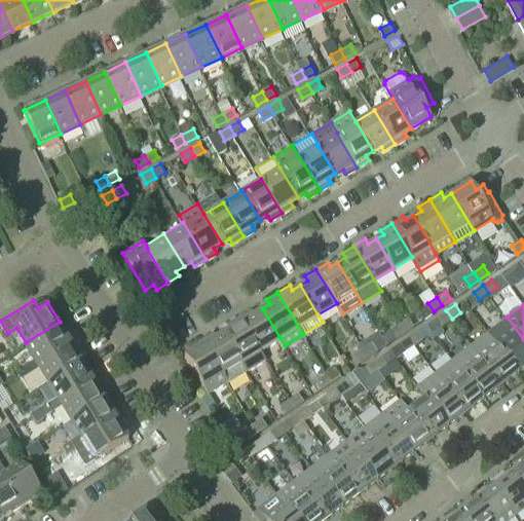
[(279,337),(262,308),(254,312),(252,308),(239,315),(261,349),(279,337)]
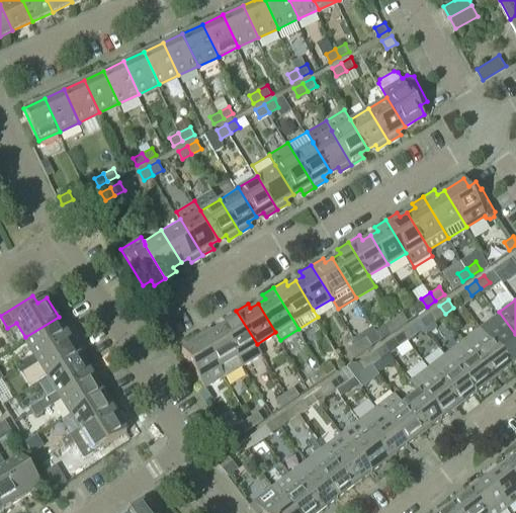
[(445,314),(439,306),(430,312),(435,320),(445,314)]
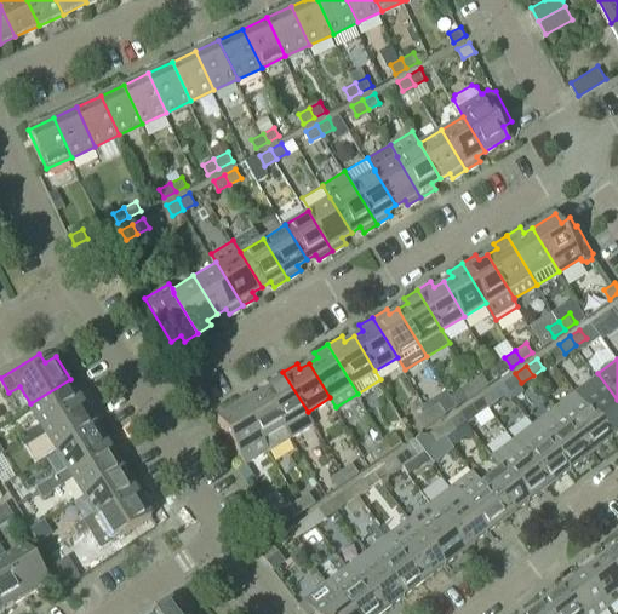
[(308,412),(282,372),(269,379),(273,385),(264,390),(291,434),(313,420),(308,412)]
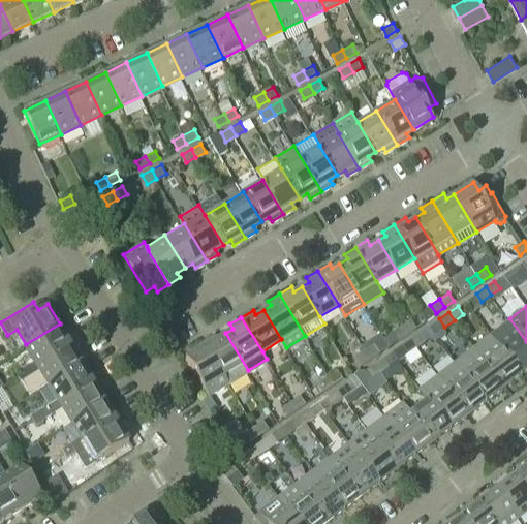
[(416,326),(411,317),(402,324),(408,332),(416,326)]
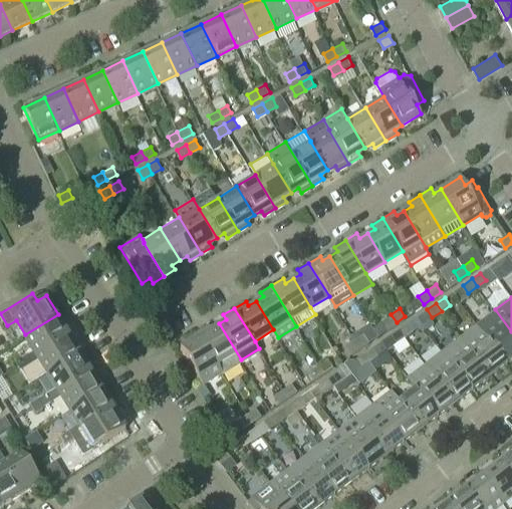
[(427,309),(418,315),(426,327),(435,321),(432,317),(427,309)]
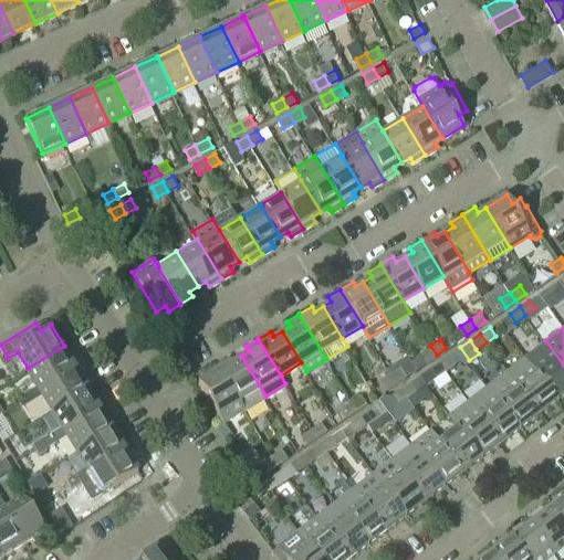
[(563,365),(545,340),(526,355),(559,397),(563,392),(563,365)]
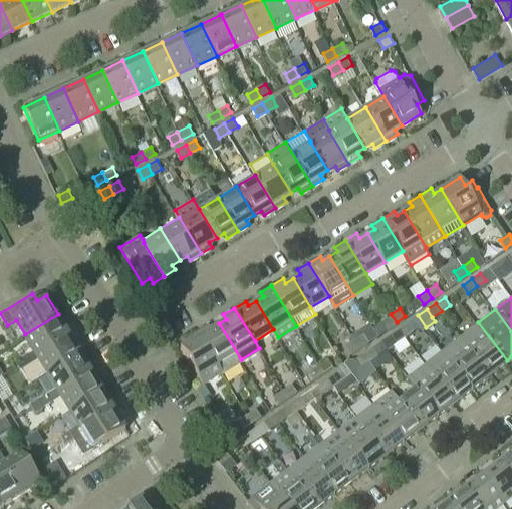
[(36,352),(69,332),(58,314),(25,334),(34,349),(36,352)]
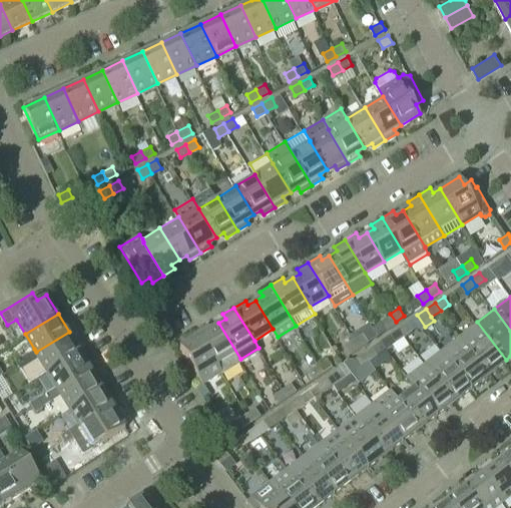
[(396,322),(390,314),(381,320),(387,328),(396,322)]
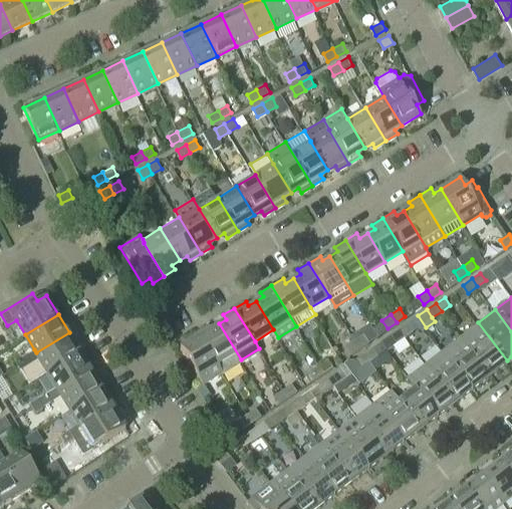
[(414,329),(409,321),(400,327),(406,335),(414,329)]
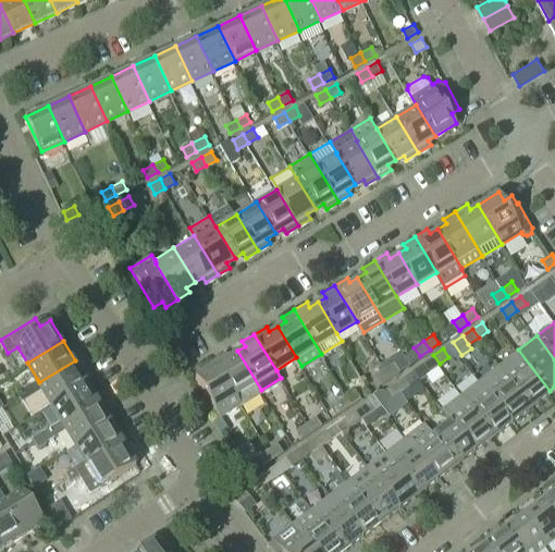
[(550,391),(518,350),(498,365),(531,406),(550,391)]
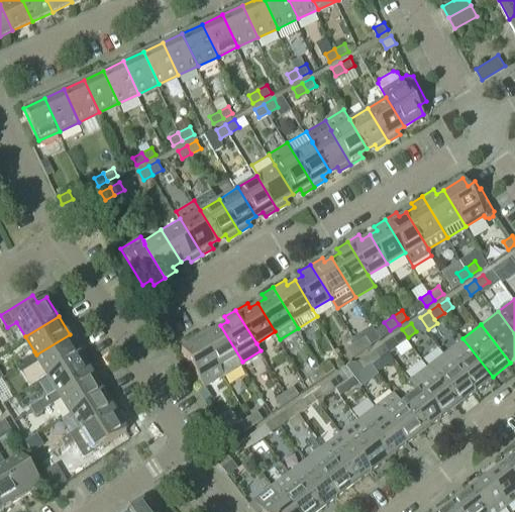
[(242,362),(220,325),(212,330),(210,325),(199,332),(223,374),(242,362)]
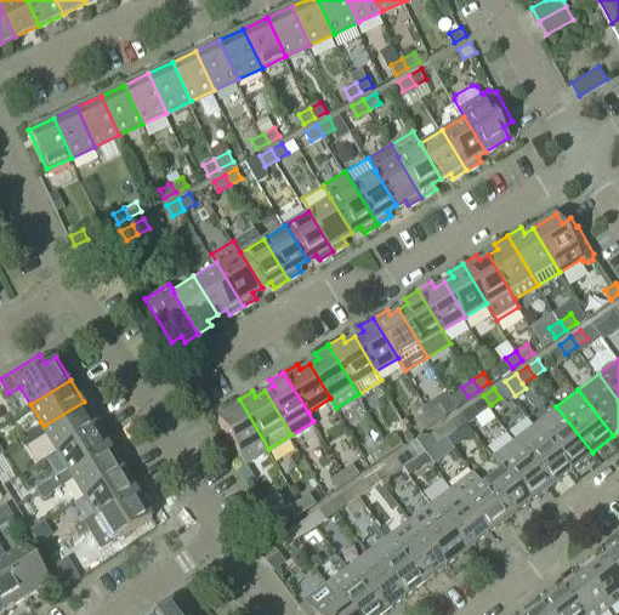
[(480,413),(490,405),(483,396),(472,403),(480,413)]
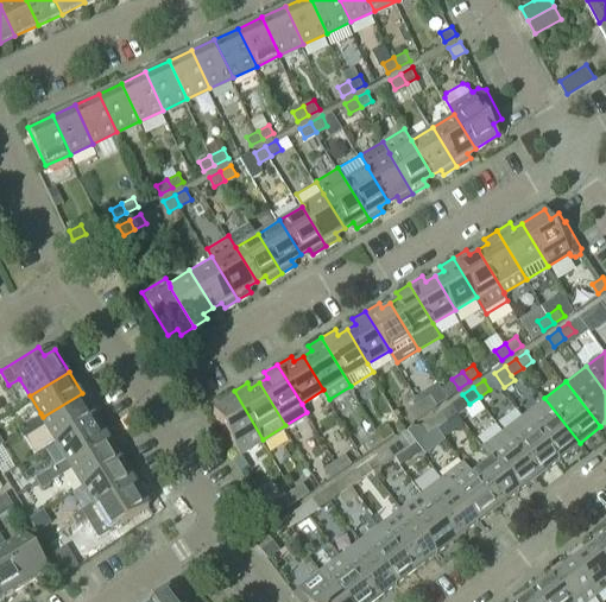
[(263,439),(234,391),(220,399),(223,404),(214,410),(240,452),(263,439)]
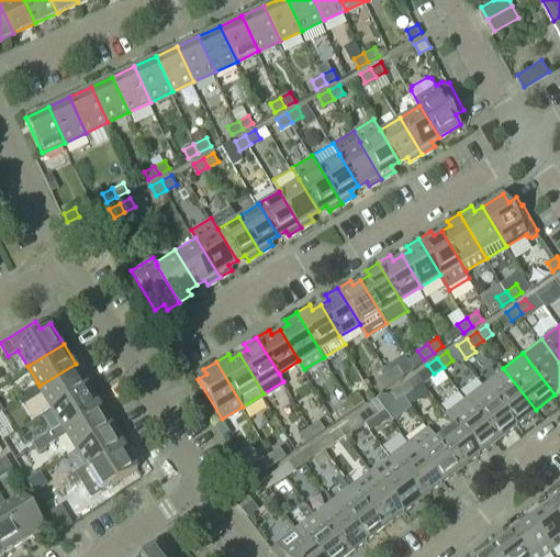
[(52,407),(88,385),(76,364),(40,386),(37,382),(28,388),(33,397),(42,390),(52,407)]
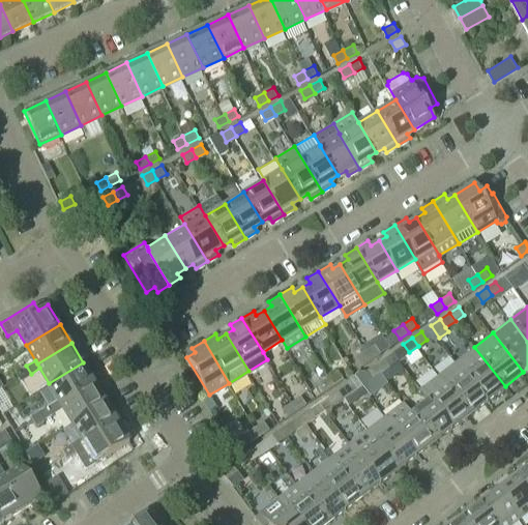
[(381,352),(375,344),(365,350),(372,358),(381,352)]
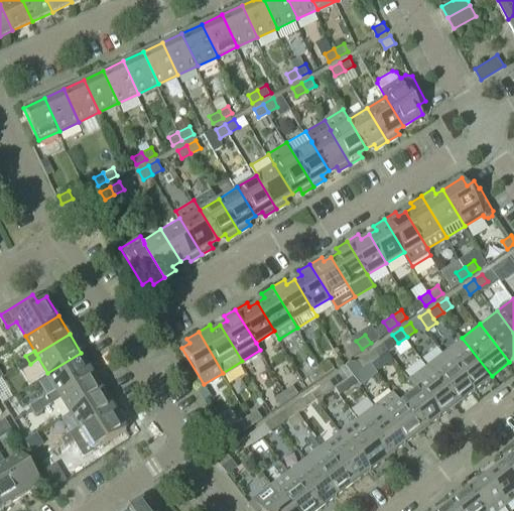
[(492,376),(462,338),(445,350),(475,389),(492,376)]
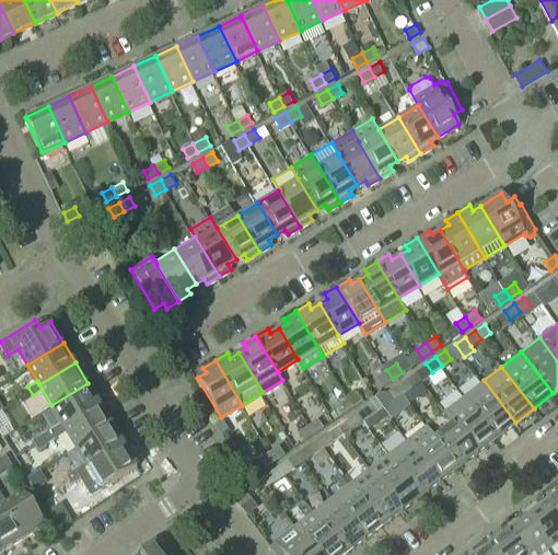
[(393,379),(386,370),(378,377),(383,385),(393,379)]
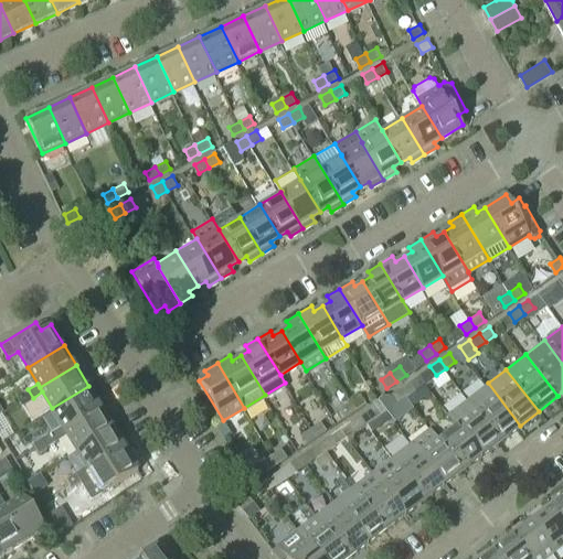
[(416,389),(410,380),(401,386),(406,395),(416,389)]
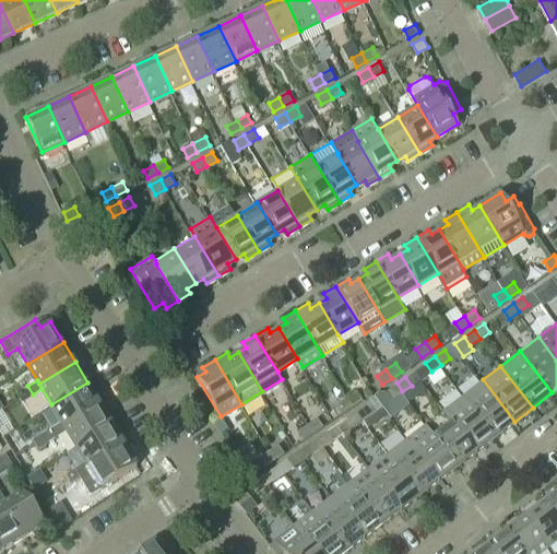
[(514,422),(483,379),(463,395),(495,436),(514,422)]
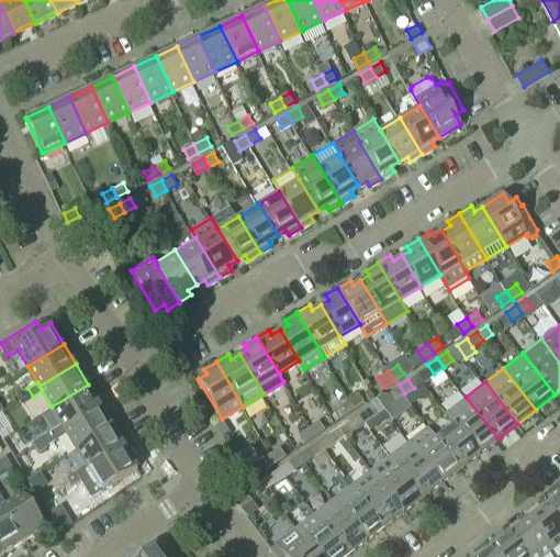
[(65,427),(101,405),(88,385),(52,407),(62,423),(65,427)]
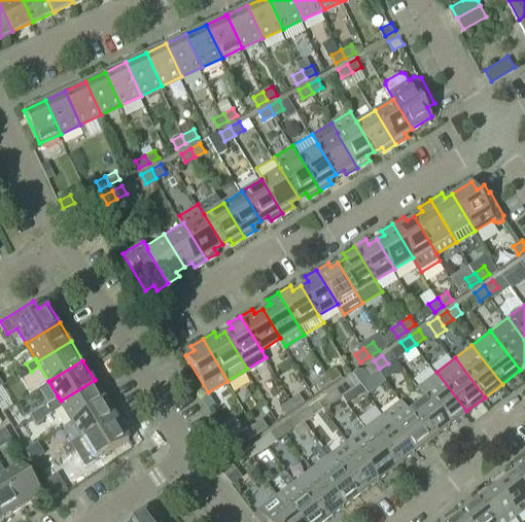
[(370,376),(379,369),(374,360),(363,368),(370,376)]
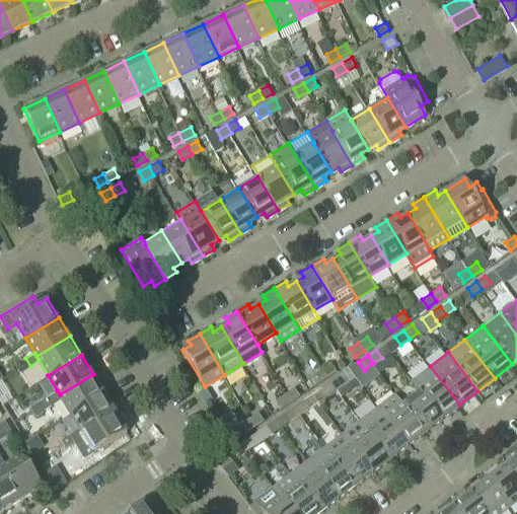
[(30,366),(25,358),(16,364),(21,371),(30,366)]
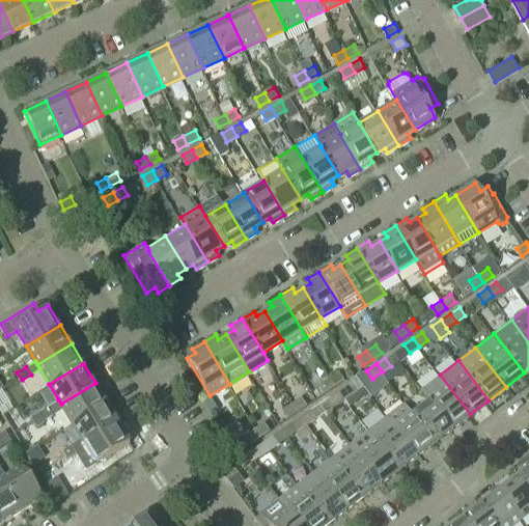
[(344,378),(339,369),(330,376),(335,384),(344,378)]
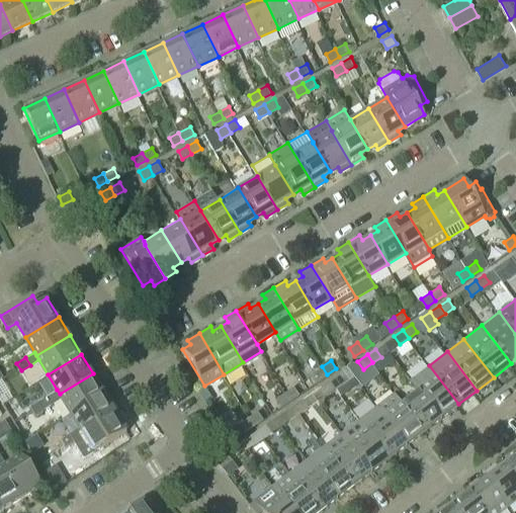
[(458,404),(429,365),(412,378),(441,417),(458,404)]
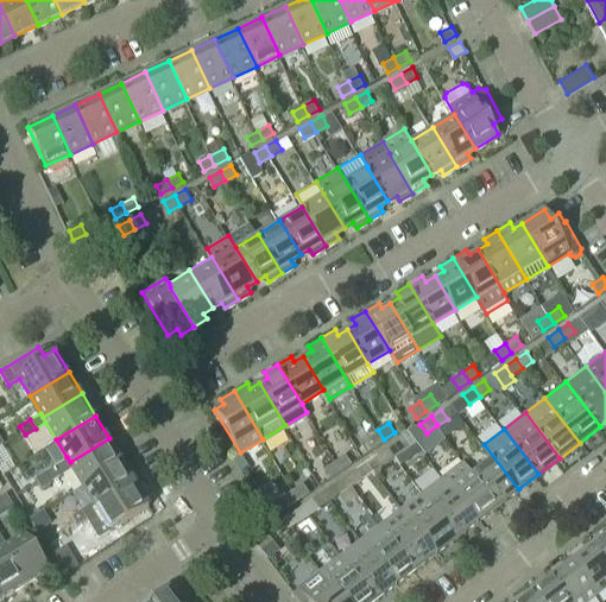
[(384,439),(378,430),(367,437),(373,447),(384,439)]
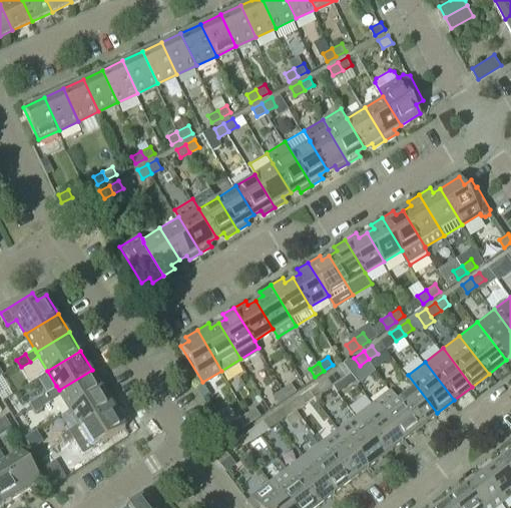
[(70,408),(103,388),(92,370),(59,390),(56,386),(48,391),(52,399),(61,393),(70,408)]
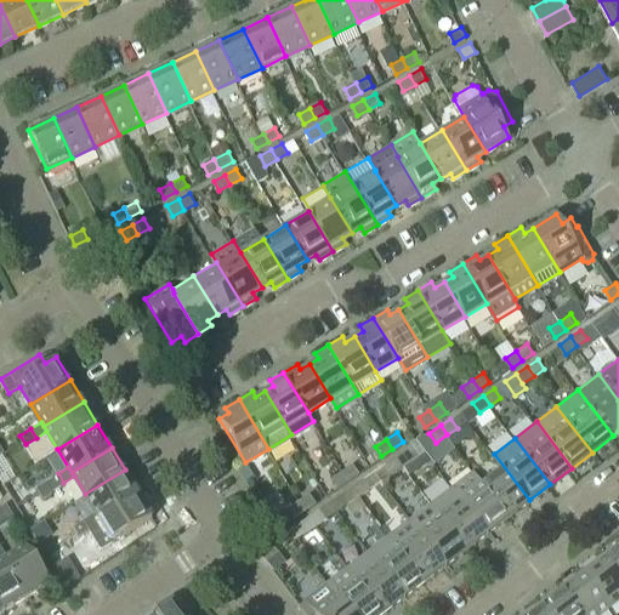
[(414,457),(407,448),(397,455),(403,465),(414,457)]
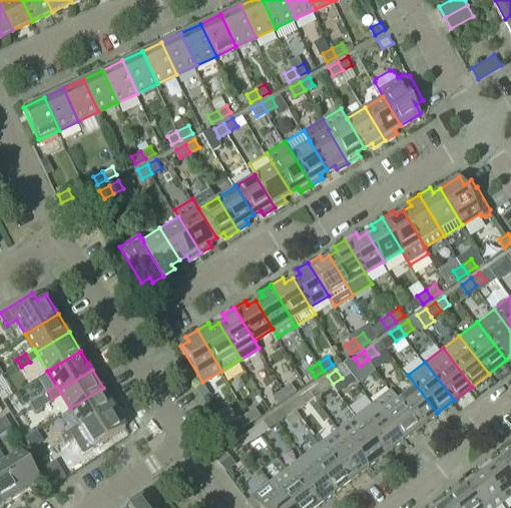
[(437,413),(408,375),(391,388),(420,426),(437,413)]
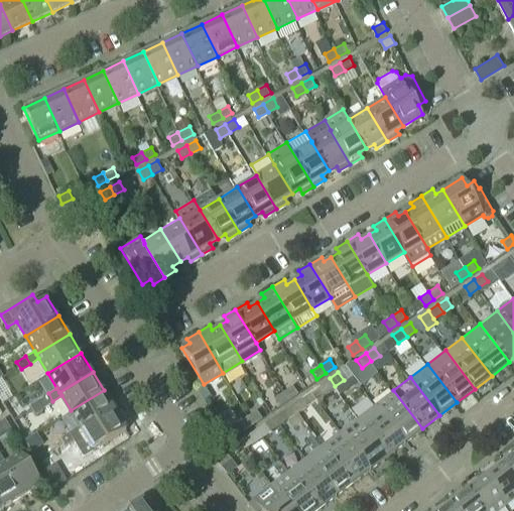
[(335,386),(330,378),(320,384),(326,392),(335,386)]
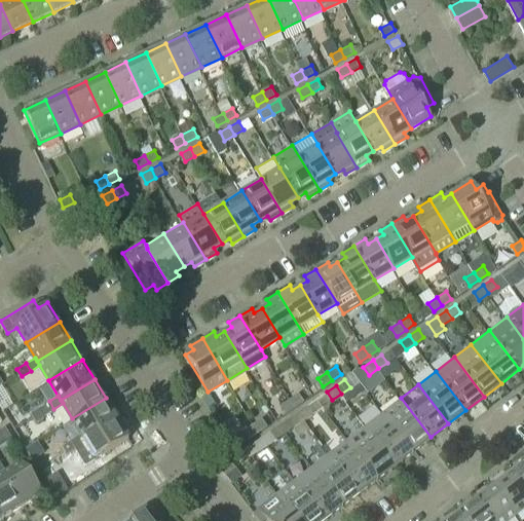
[(304,399),(299,391),(290,398),(295,405),(304,399)]
